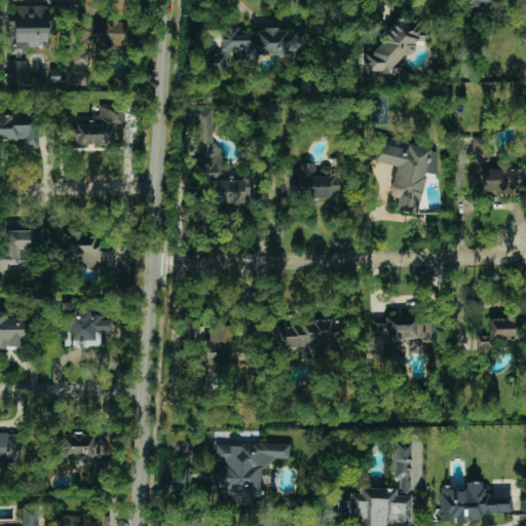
[(46,5),(15,6),(15,21),(8,21),(8,50),(46,50),(46,5)]
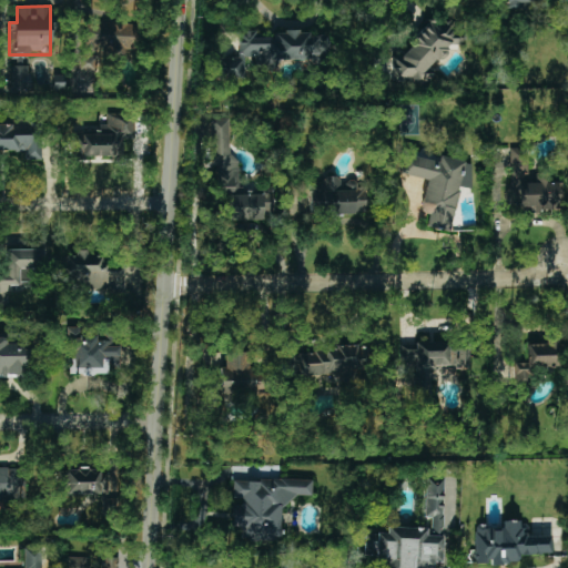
[(391,80),(433,80),(433,57),(447,57),(447,46),(460,46),(460,21),(423,21),(423,36),(408,36),(408,57),(391,57),(391,80)]
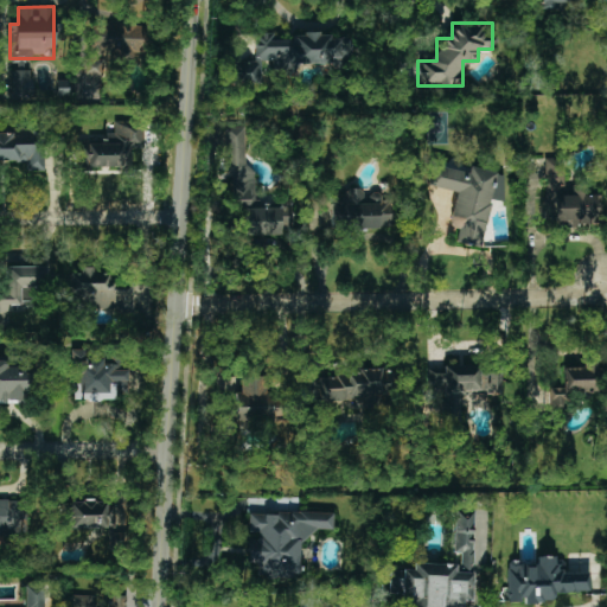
[(104,77),(104,53),(116,53),(116,62),(134,63),(134,52),(152,52),(153,25),(91,25),(90,59),(83,59),(83,77),(104,77)]
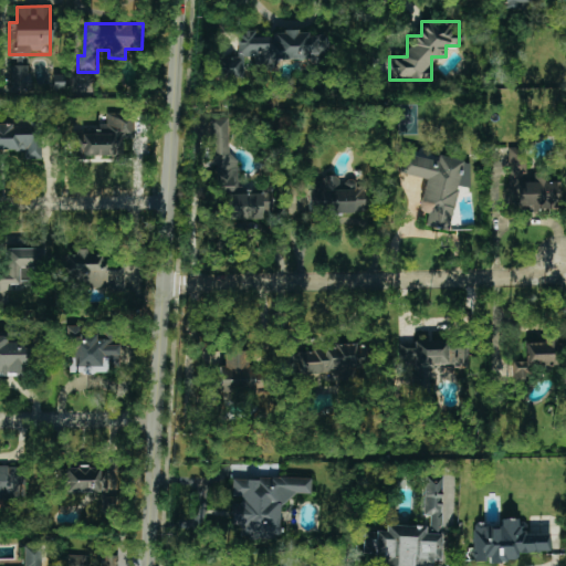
[(243,79),(243,56),(254,58),(254,67),(271,69),(271,60),(320,61),(320,51),(326,52),(327,33),(273,32),(273,38),(254,38),(254,31),(238,31),(238,59),(218,58),(217,79),(243,79)]
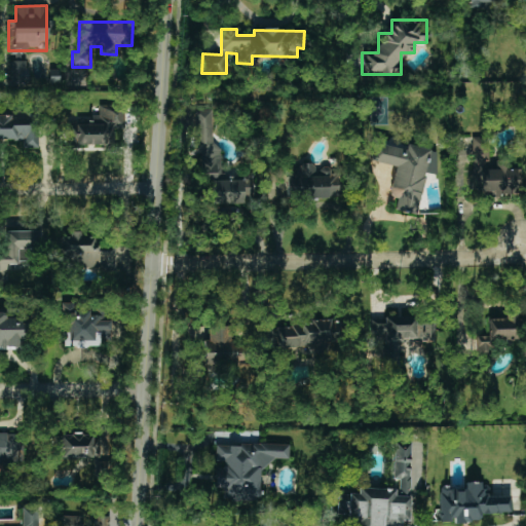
[(28,83),(28,62),(10,61),(9,83),(28,83)]
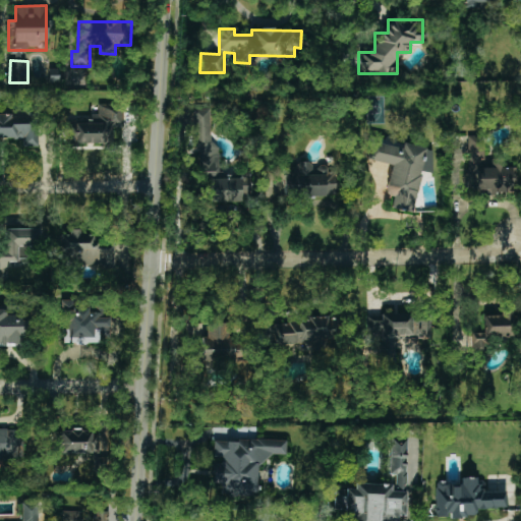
[(67,123),(67,145),(114,145),(113,128),(123,128),(123,105),(98,105),(98,114),(91,114),(91,123),(67,123)]
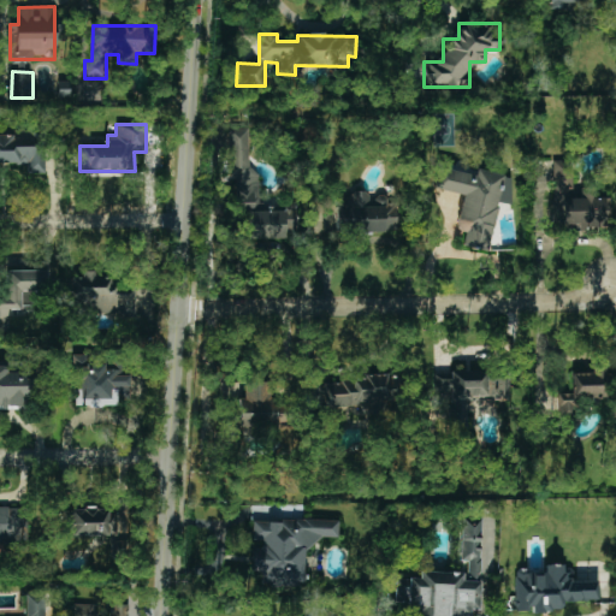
[(249,131),(238,126),(224,128),(224,142),(220,149),(221,172),(217,184),(226,188),(226,206),(229,206),(248,213),(248,240),(291,238),(294,232),(294,207),(274,208),(260,202),(259,172),(249,169),(249,131)]
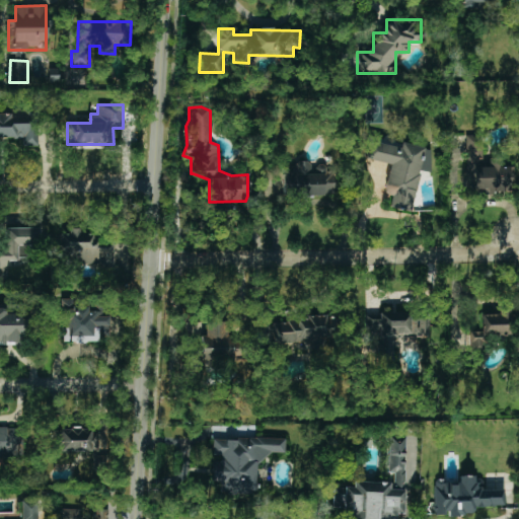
[(38,146),(39,110),(0,109),(0,137),(22,138),(22,146),(38,146)]
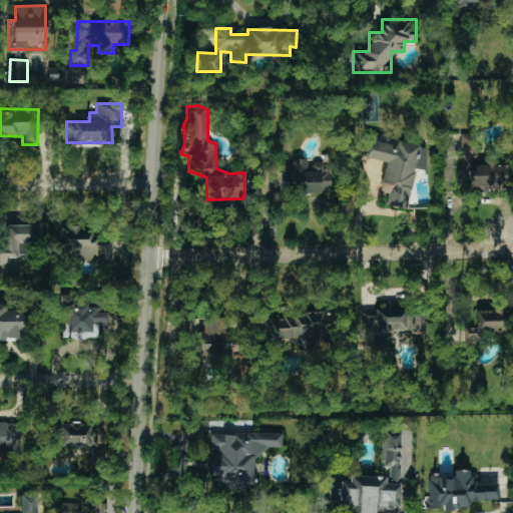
[(461,133),(461,191),(509,191),(509,164),(496,165),(496,155),(478,155),(478,133),(461,133)]
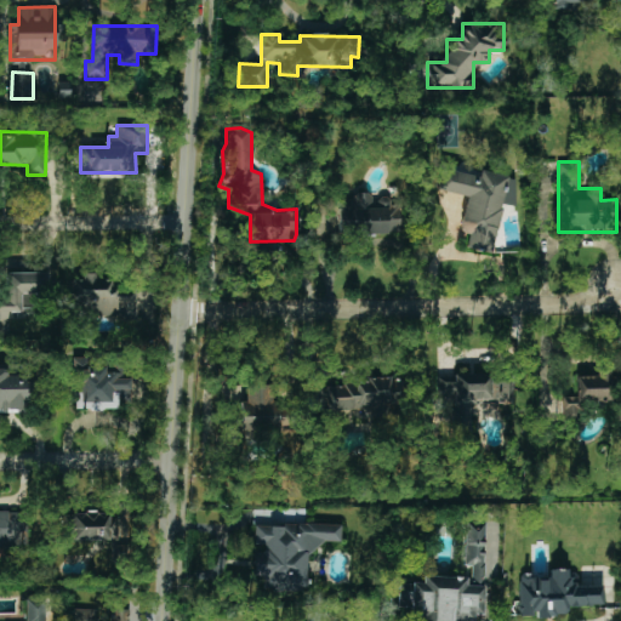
[(518,178),(480,171),(479,177),(442,169),(437,191),(466,197),(461,220),(472,222),(466,248),(490,252),(501,204),(512,206),(518,178)]
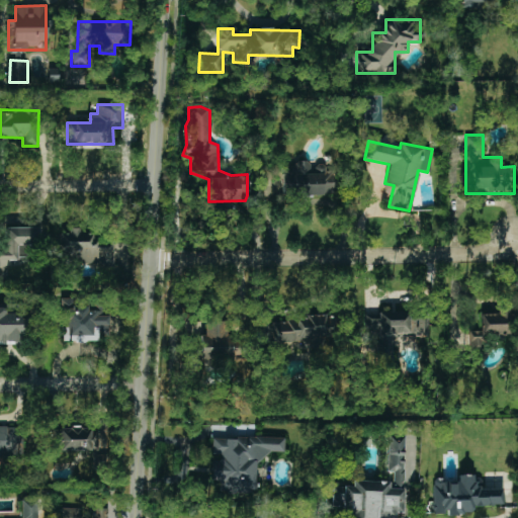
[(333,194),(333,166),(315,166),(315,172),(310,172),(310,161),(294,161),(294,166),(282,166),(283,195),(333,194)]
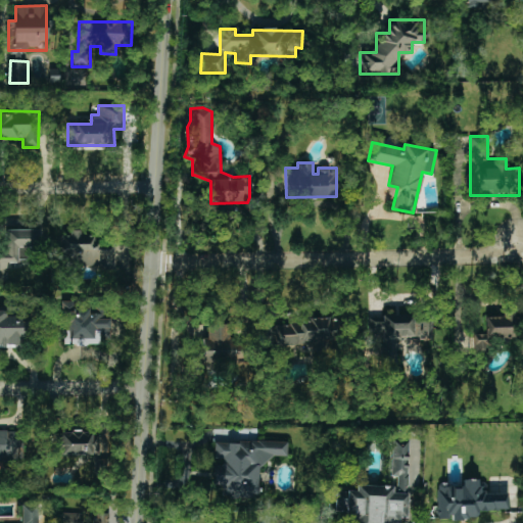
[(39,230),(5,230),(5,252),(0,251),(0,282),(6,283),(6,263),(17,263),(17,247),(39,247),(39,230)]
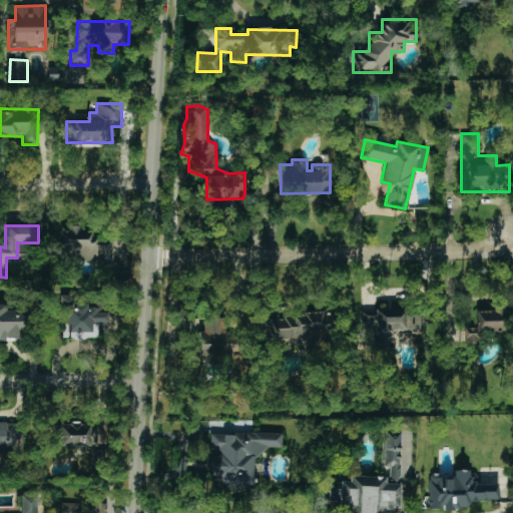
[(60,230),(60,262),(113,262),(113,237),(97,237),(97,228),(68,228),(68,231),(60,230)]
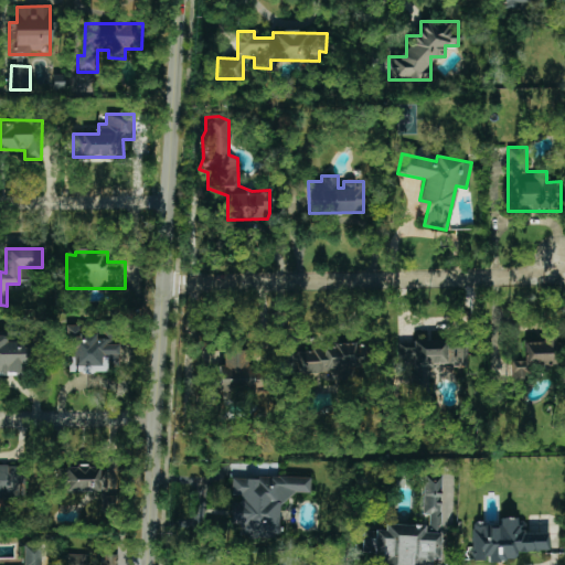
[(65,371),(106,373),(106,366),(118,366),(119,339),(95,338),(95,328),(67,327),(65,371)]
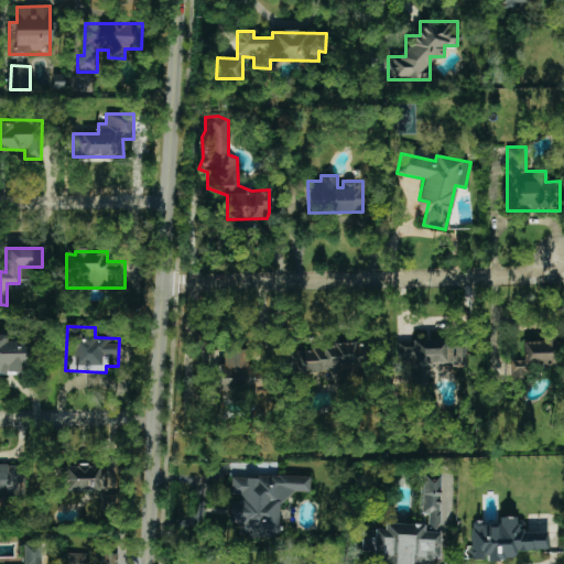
[(0,336),(0,372),(31,373),(31,338),(7,338),(7,336),(0,336)]
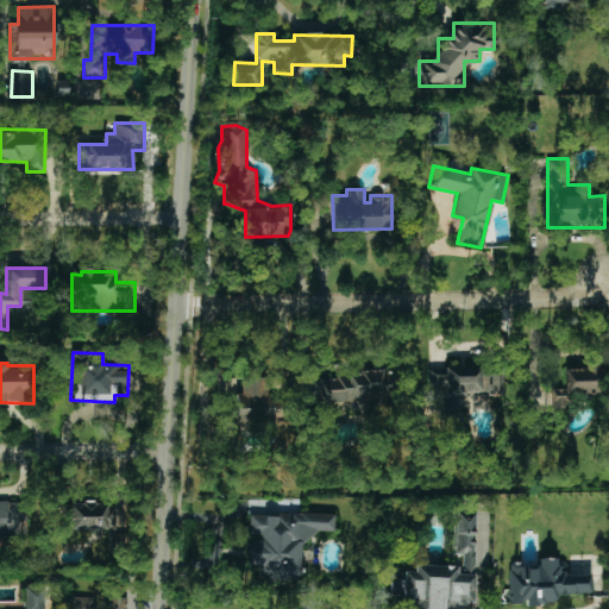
[(565,366),(565,389),(552,389),(553,414),(566,414),(566,394),(606,393),(604,365),(565,366)]
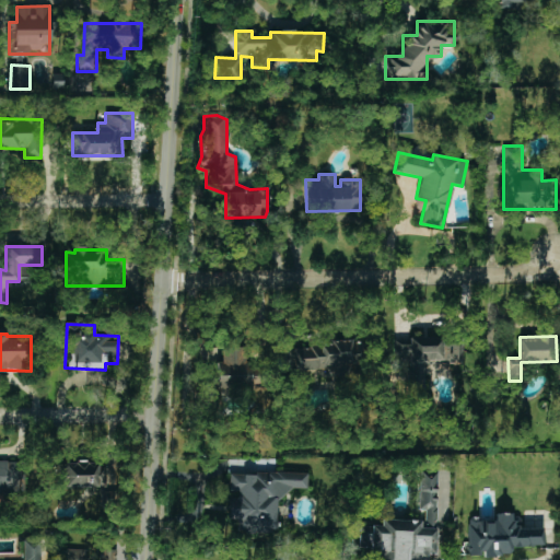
[(463,363),(462,338),(393,340),(394,357),(410,356),(410,364),(463,363)]
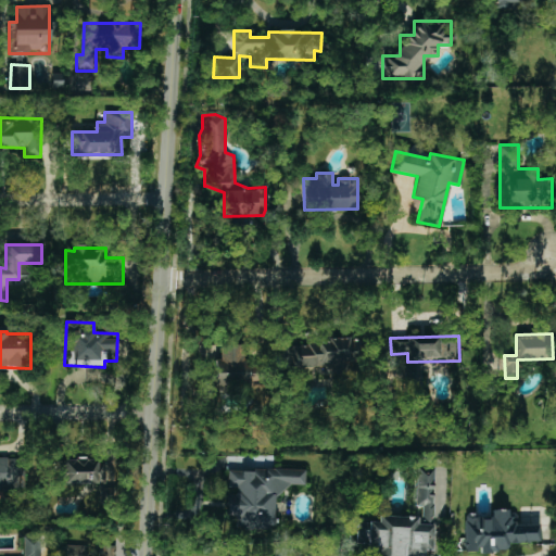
[(291,343),(292,370),(354,367),(352,339),(291,343)]
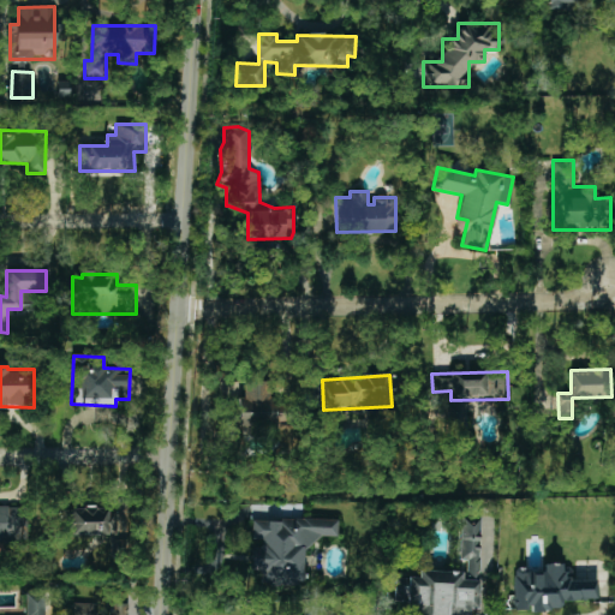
[(466,399),(448,399),(447,436),(465,436),(466,399)]
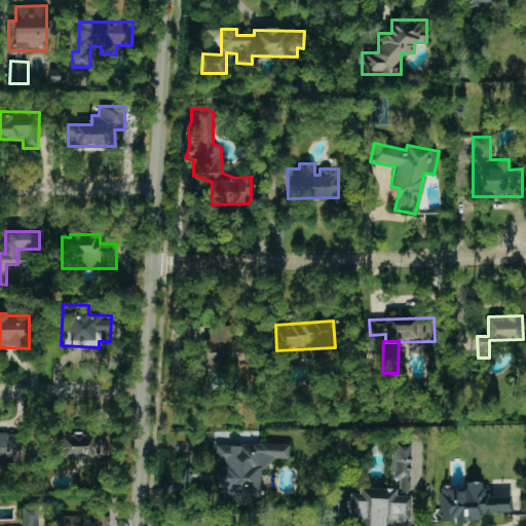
[(0,433),(0,462),(23,463),(23,434),(0,433)]
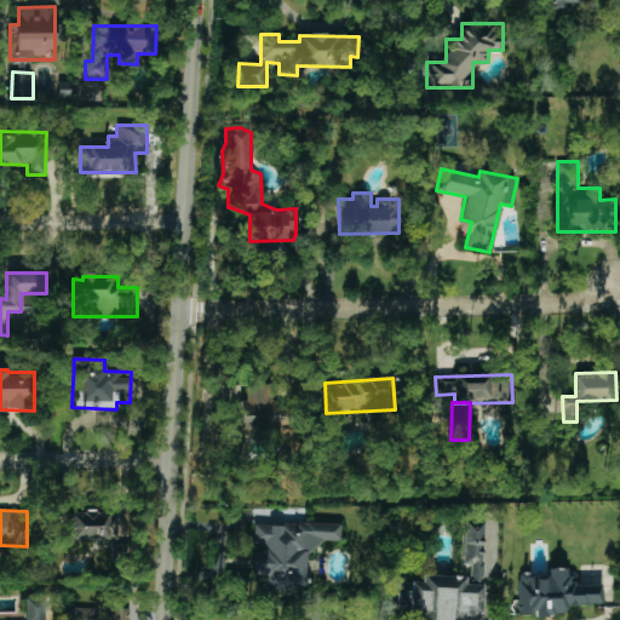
[(116,540),(116,512),(65,512),(64,540),(116,540)]
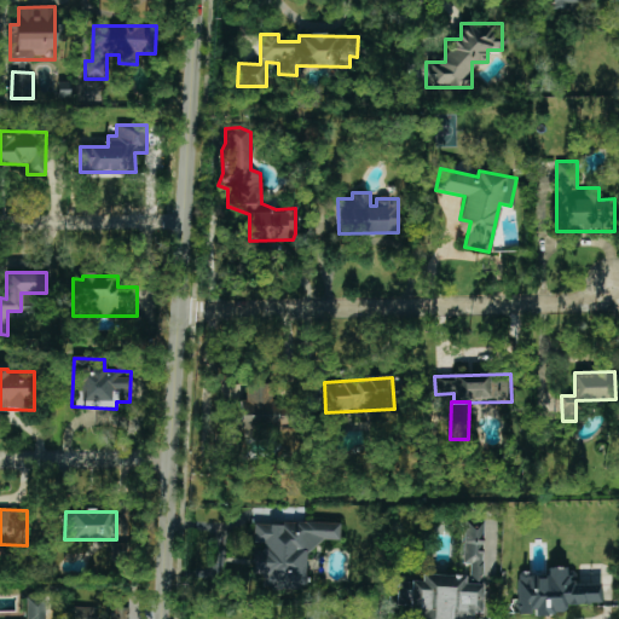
[(484,522),(463,521),(462,563),(469,563),(469,576),(422,576),(421,582),(398,582),(398,613),(420,613),(420,618),(461,618),(461,617),(481,617),(484,522)]
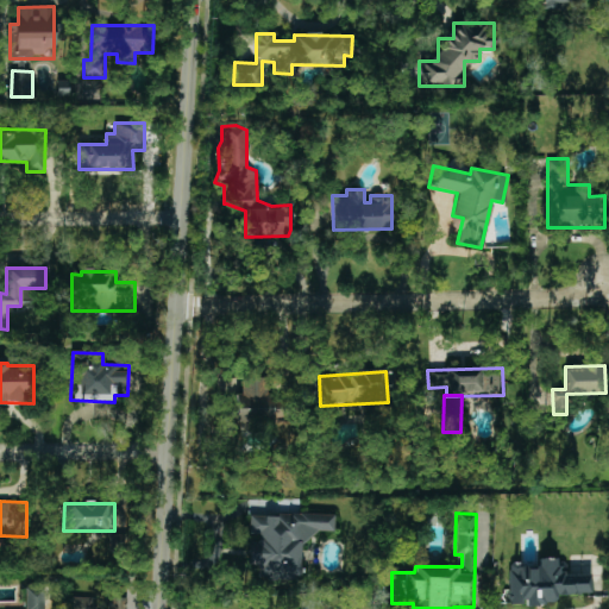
[(301,578),(301,534),(334,534),(334,514),(250,514),(250,534),(258,534),(258,542),(249,542),(249,578),(301,578)]
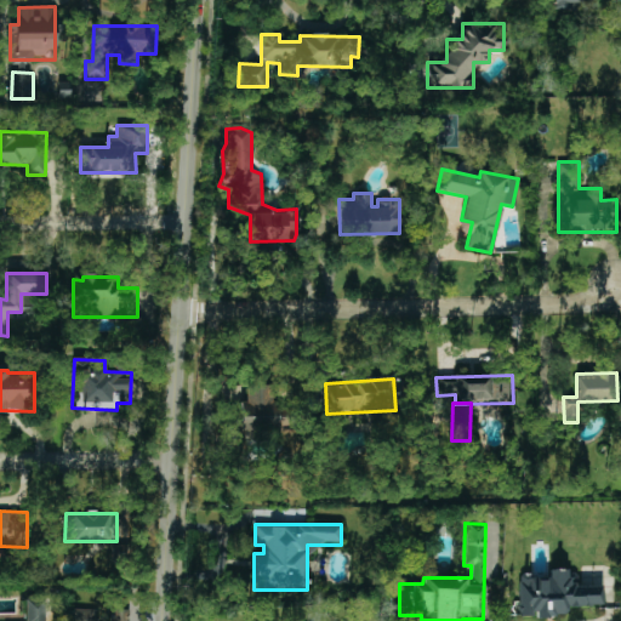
[(519,617),(567,616),(567,605),(603,605),(603,586),(576,586),(576,571),(550,571),(550,573),(519,574),(519,617)]
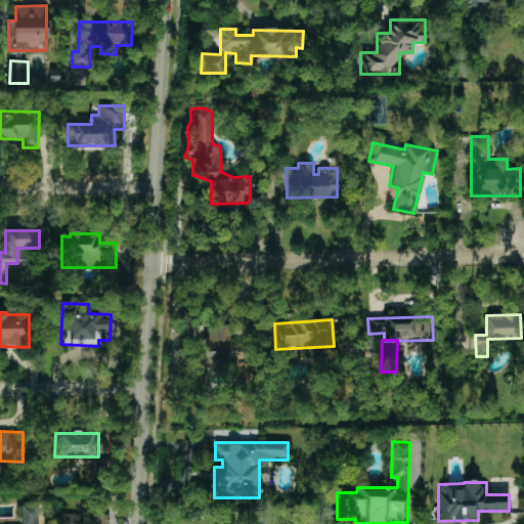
[(36,523),(37,505),(22,505),(22,523),(36,523)]
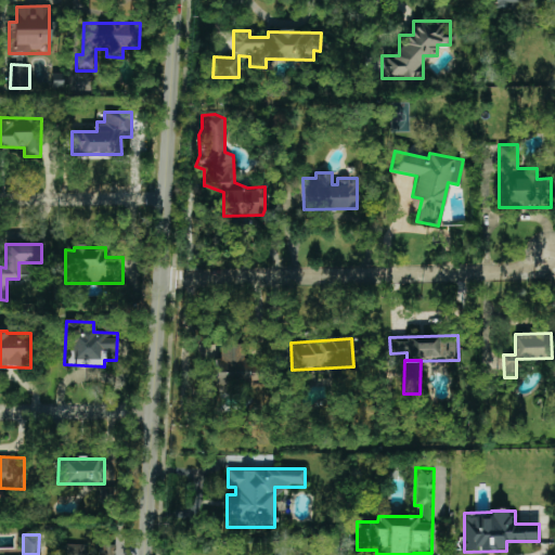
[(114,554),(114,544),(98,545),(97,554),(85,554),(86,544),(64,544),(64,554),(114,554)]
